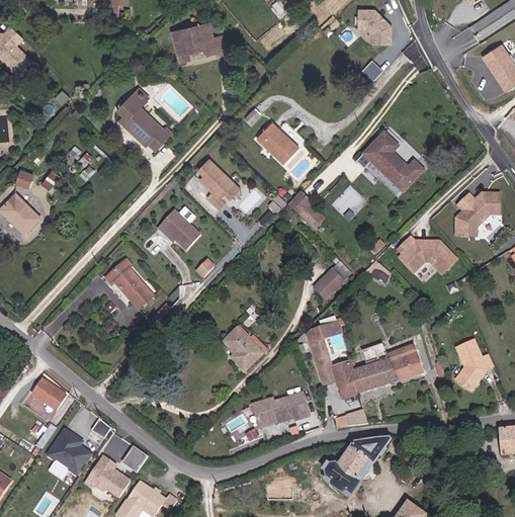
[(379,37),(379,48),(398,48),(399,31),(382,14),(367,13),(366,31),(374,32),(379,37)]
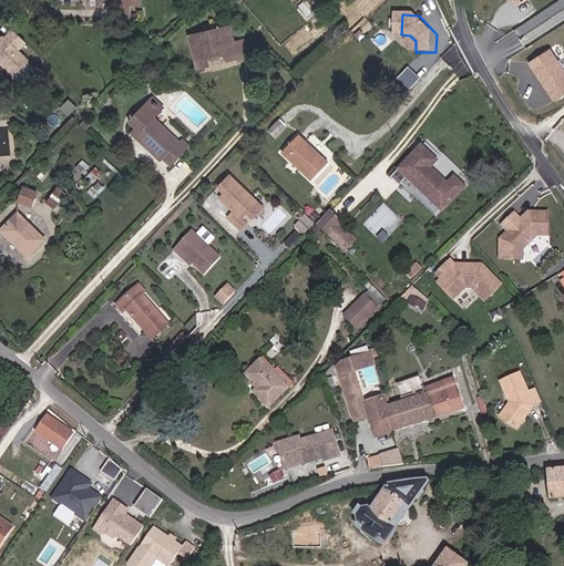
[(232,24),(192,33),(197,65),(209,63),(208,57),(225,53),(226,60),(238,58),(238,60),(248,58),(245,40),(235,41),(232,24)]
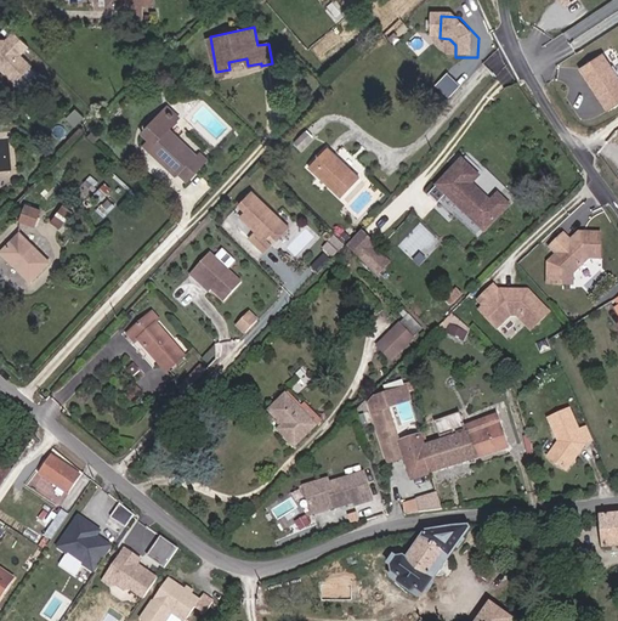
[(0,82),(9,83),(21,71),(10,60),(18,51),(5,37),(0,40),(0,82)]
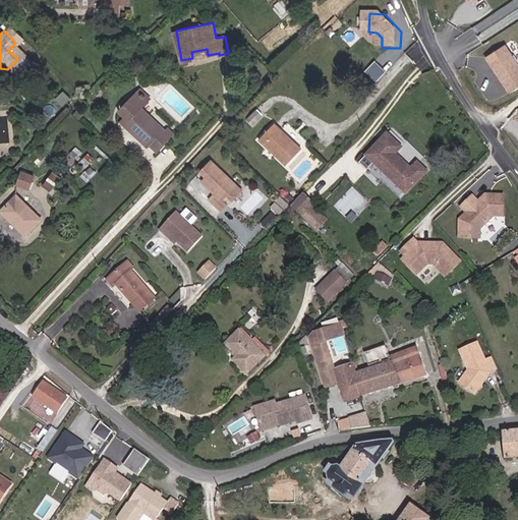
[(517,82),(517,67),(502,43),(482,55),(506,91),(517,82)]
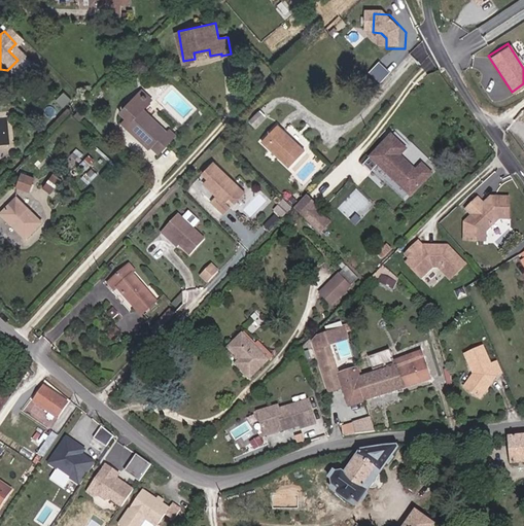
[(209,49),(194,53),(195,59),(210,56),(209,49)]
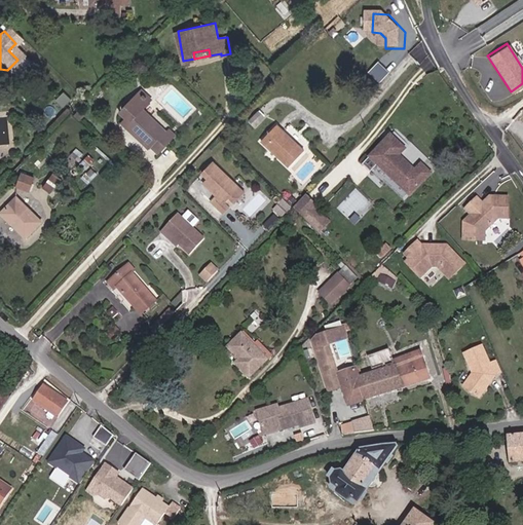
[(367,70),(377,80),(387,70),(377,60),(367,70)]
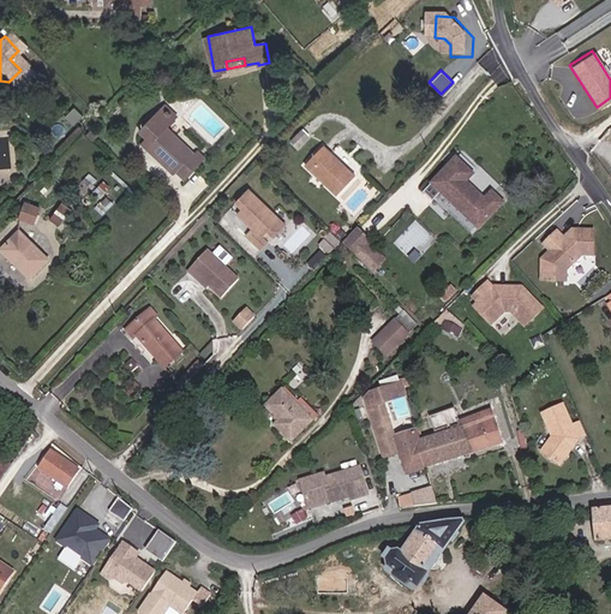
[(185,185),(201,170),(195,162),(167,133),(174,126),(162,112),(139,133),(147,141),(153,148),(147,154),(173,182),(177,178),(185,185)]
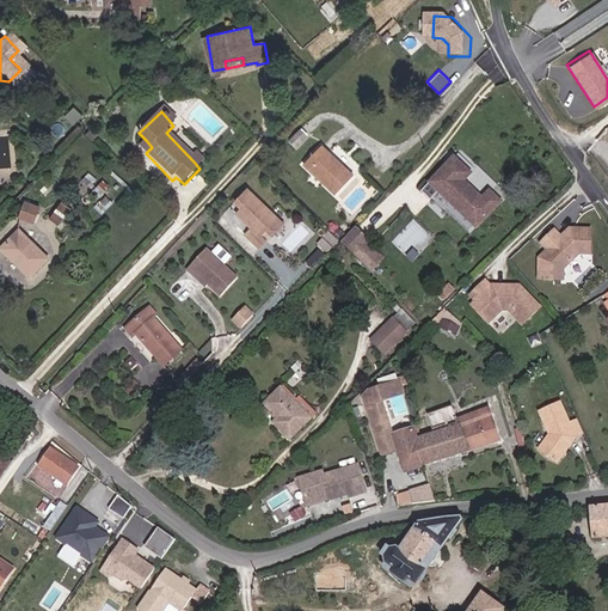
[(296,145),(307,134),(300,127),(289,139),(296,145)]
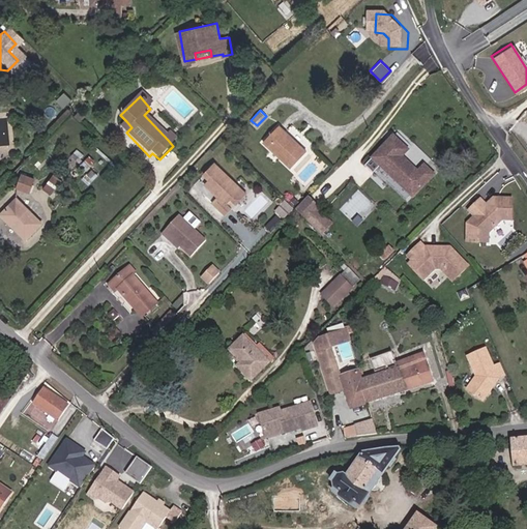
[(132,127),(126,121),(122,119),(126,133),(132,127)]
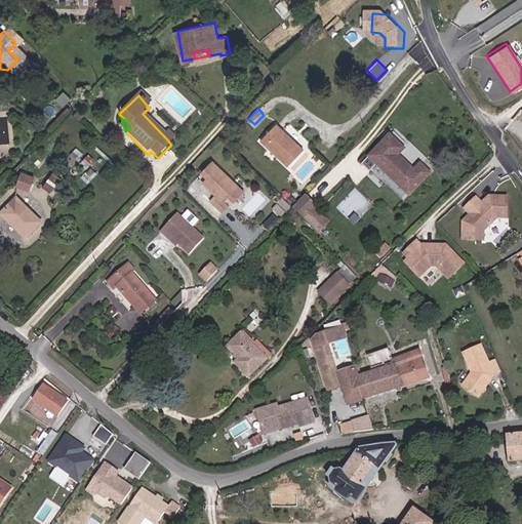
[(278,123),(261,139),(286,166),(303,151),(278,123)]
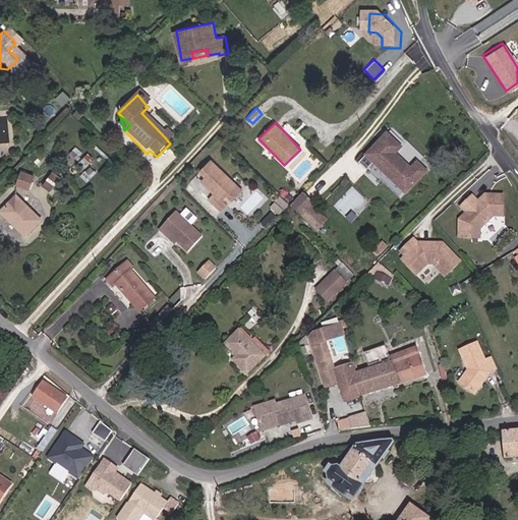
[(165,137),(170,143),(176,133),(170,127),(165,137)]
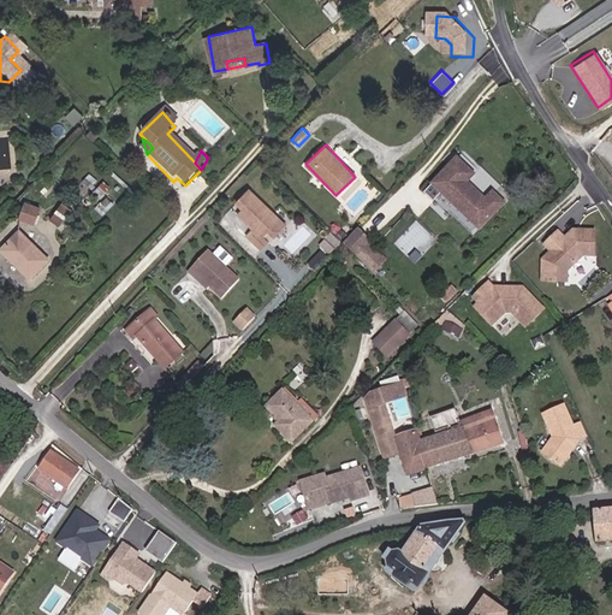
[(458,157),(433,182),(479,226),(504,201),(493,190),(486,197),(467,179),(474,172),(458,157)]
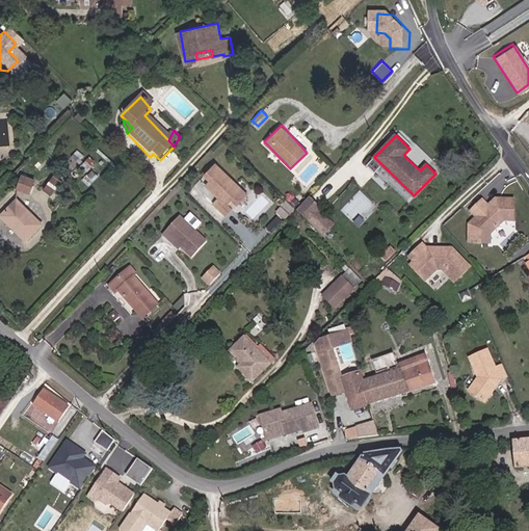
[(217,161),(207,171),(212,178),(208,182),(220,194),(214,201),(228,213),(234,208),(229,203),(234,197),(239,203),(249,193),(217,161)]
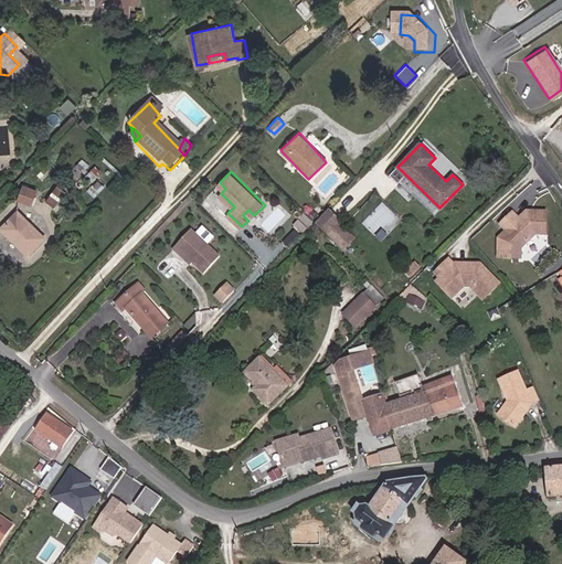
[(54,205),(63,190),(54,184),(44,200),(54,205)]
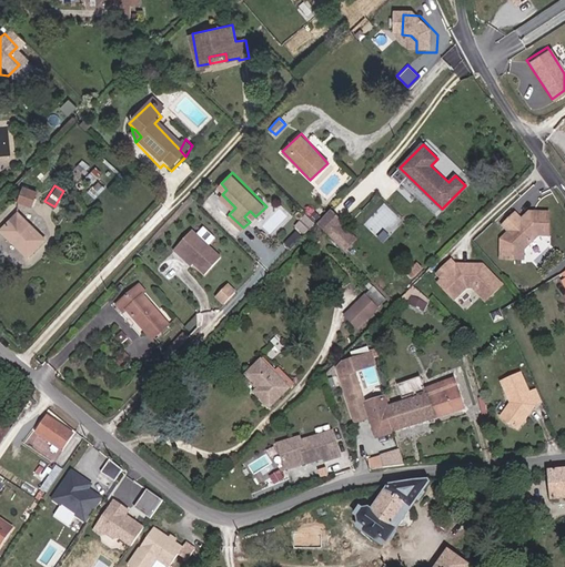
[(38,192),(23,186),(18,200),(32,205),(38,192)]
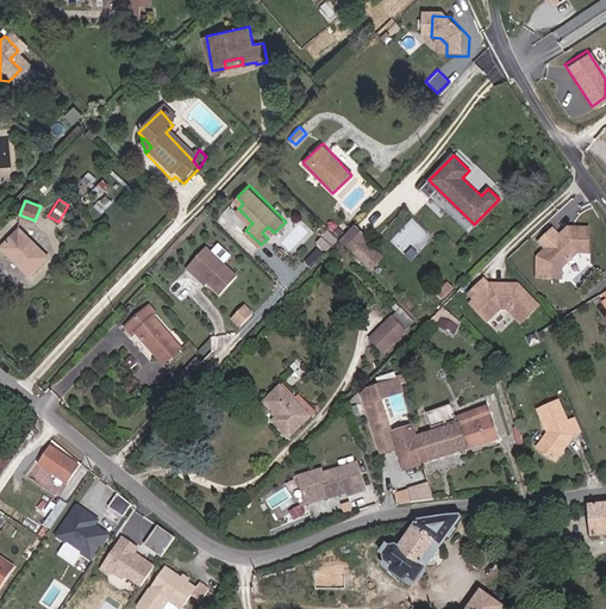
[(298,225),(282,238),(287,244),(303,231),(298,225)]
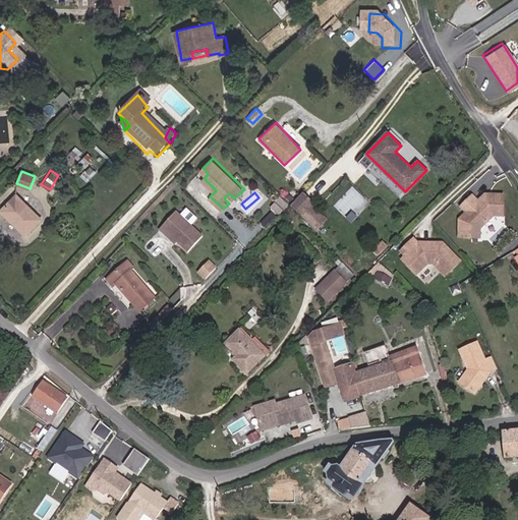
[(16,193),(0,209),(23,233),(39,219),(16,193)]
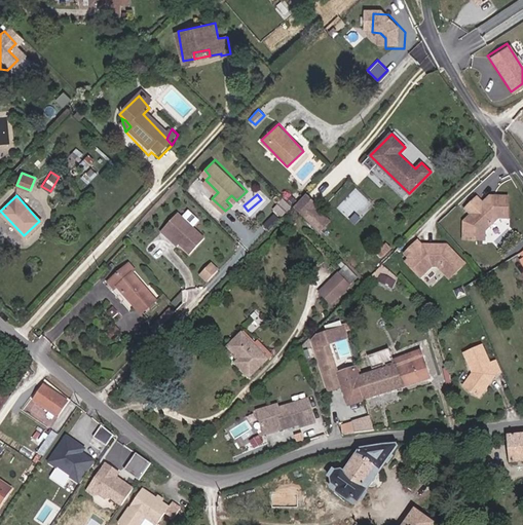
[(330,221),(306,195),(296,205),(320,230),(330,221)]
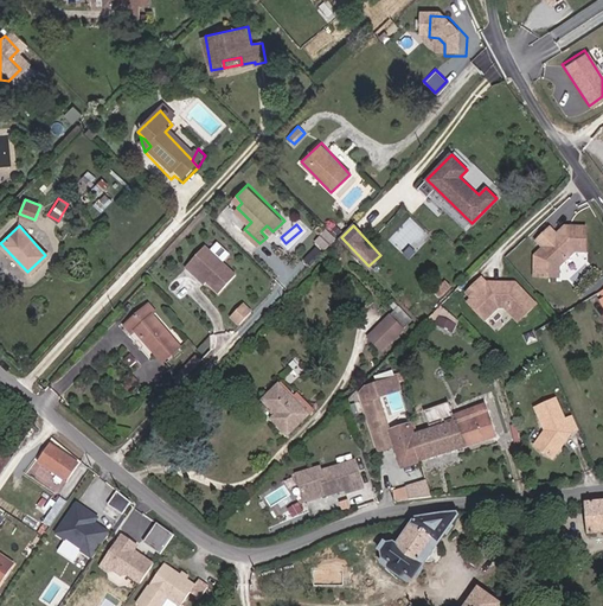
[(587,250),(587,225),(564,225),(558,234),(551,228),(537,241),(544,248),(534,252),(534,275),(560,276),(560,266),(576,250),(587,250)]
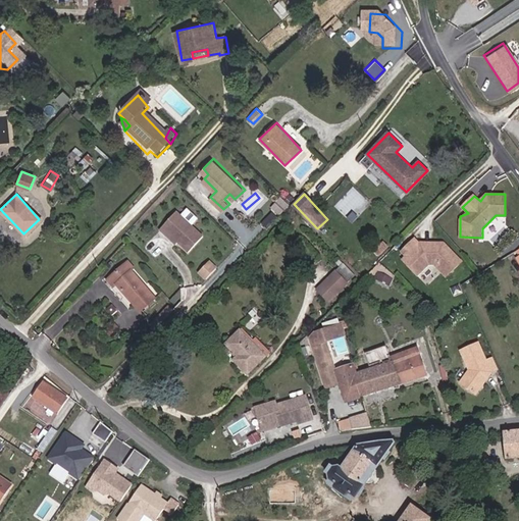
[(186,207),(180,212),(191,222),(196,217),(186,207)]
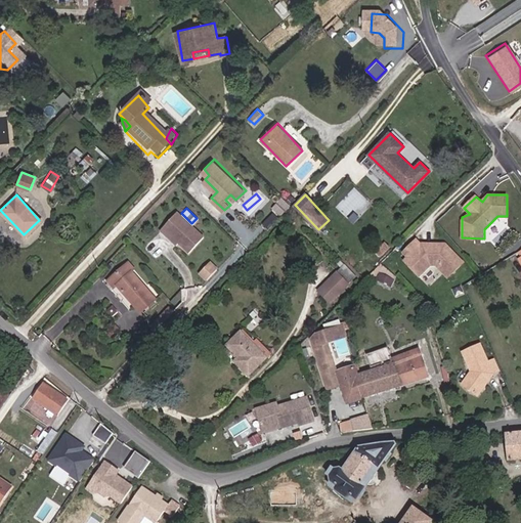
[(202,244),(177,218),(159,235),(165,242),(167,240),(176,249),(186,259),(202,244)]
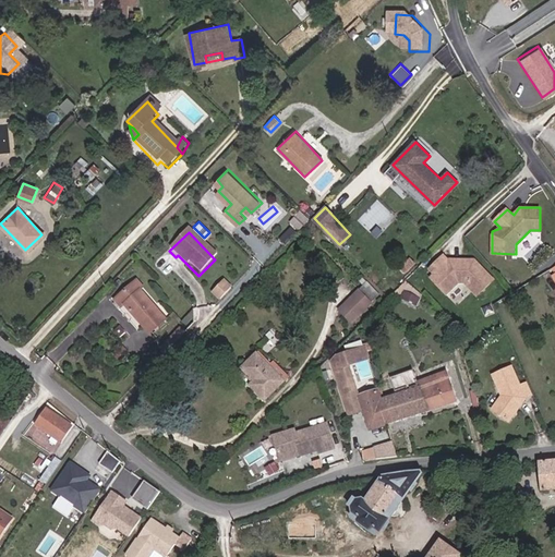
[(445,253),(430,266),(435,271),(449,289),(458,281),(465,281),(477,295),(494,280),(475,259),(453,257),(448,257),(445,253)]
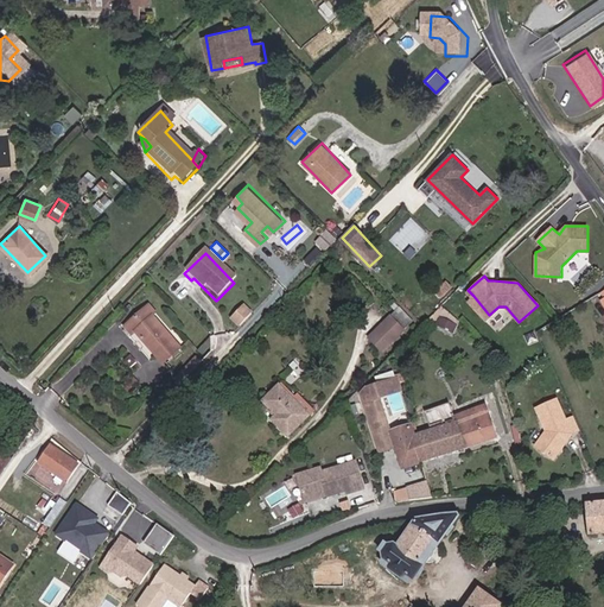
[(204,289),(194,278),(191,280),(202,291),(204,289)]
